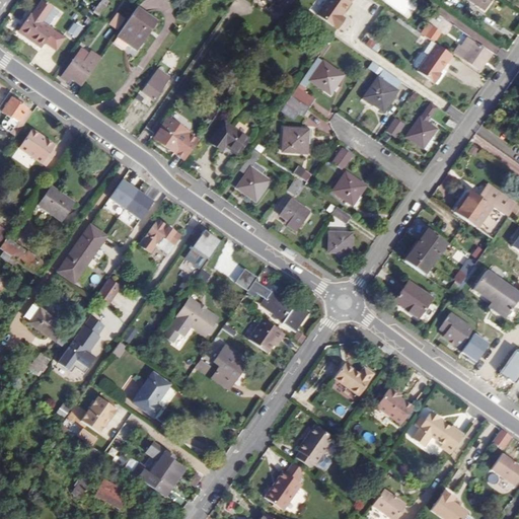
[(99,16),(109,2),(105,0),(101,0),(93,12),(99,16)]
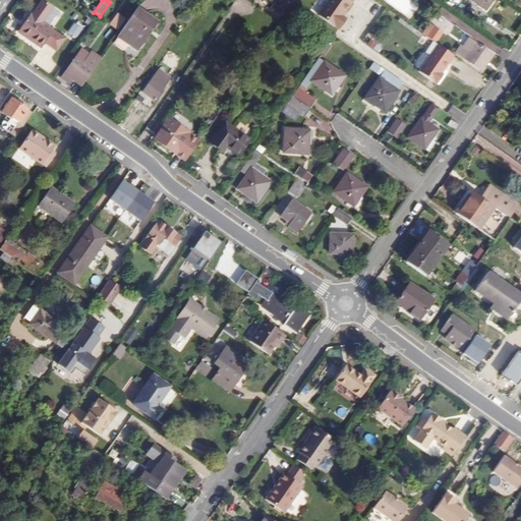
[(280,14),(289,0),(265,0),(273,5),(270,8),(280,14)]
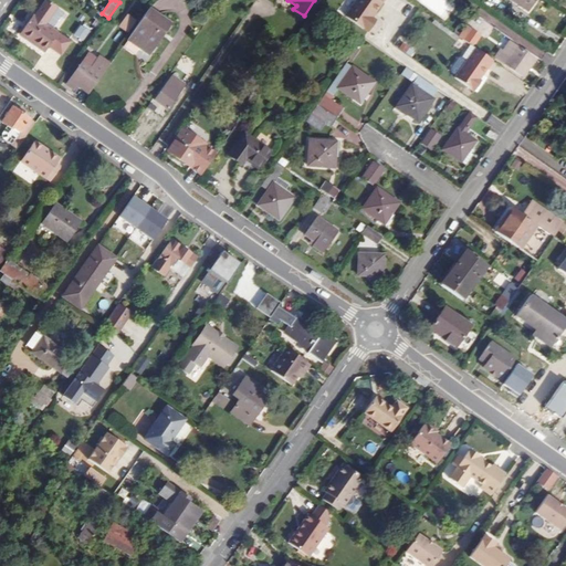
[(356,0),(345,17),(364,30),(364,29),(368,32),(376,21),(370,17),(374,12),(375,13),(384,0),(356,0)]
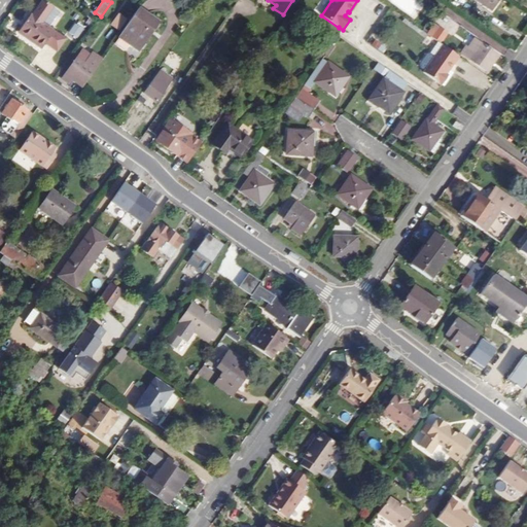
[(412,0),(390,0),(413,18),(421,7),(412,0)]
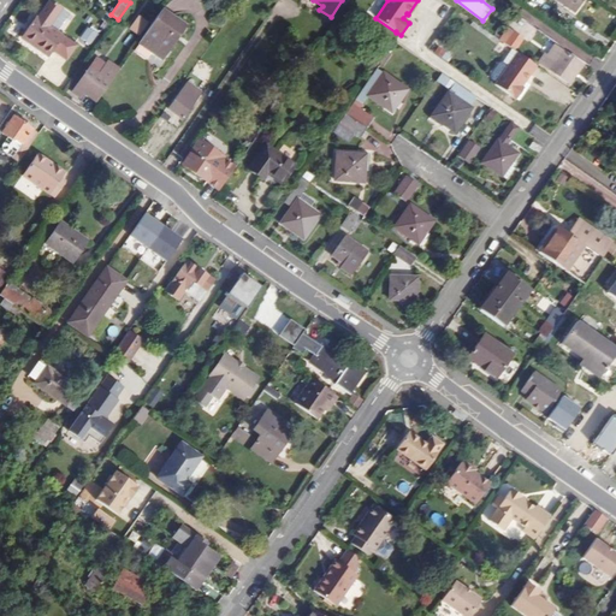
[(557,0),(574,12),(581,0),(557,0)]
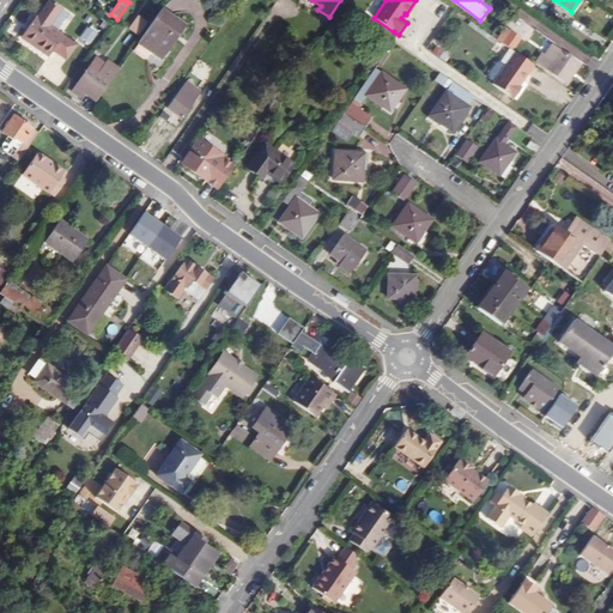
[(162,59),(184,26),(161,10),(138,42),(139,43),(151,52),(162,59)]
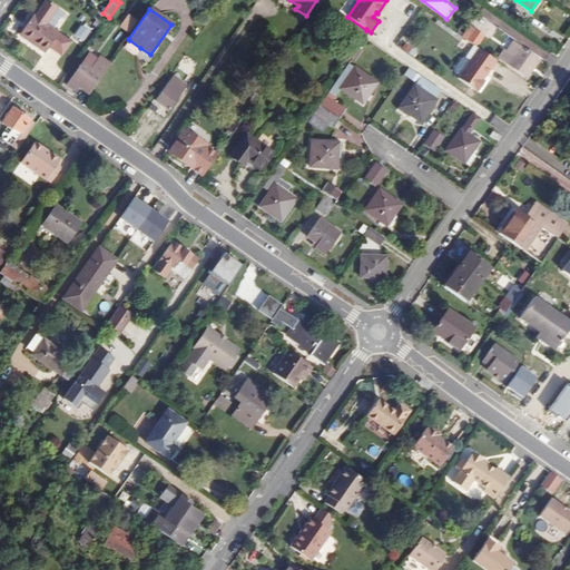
[(127,32),(135,20),(126,15),(118,27),(127,32)]
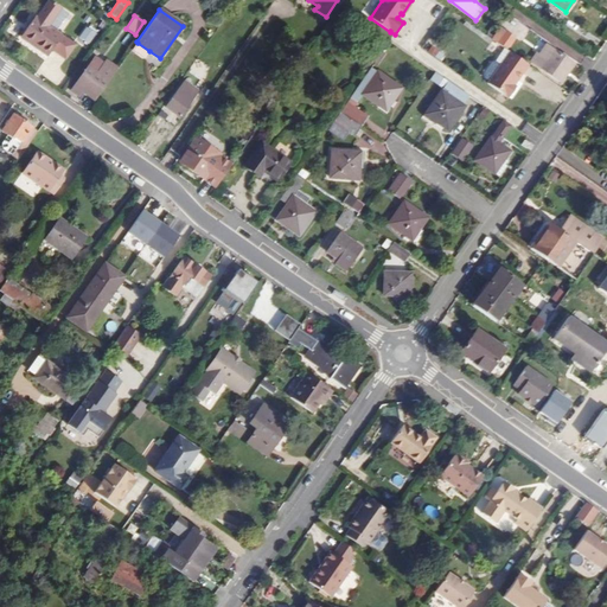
[(20,38),(48,57),(52,50),(59,55),(69,42),(34,18),(20,38)]
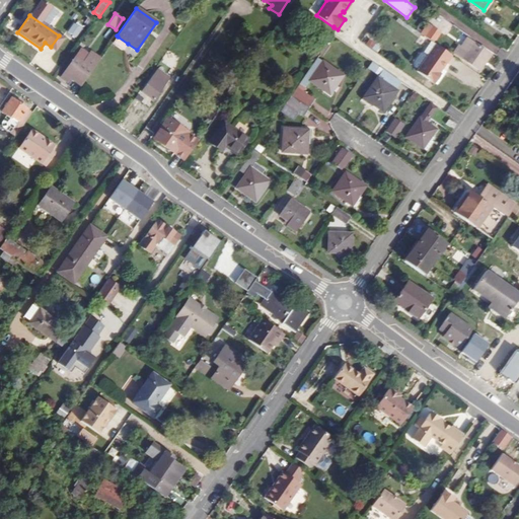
[(195,31),(202,19),(197,15),(189,27),(195,31)]
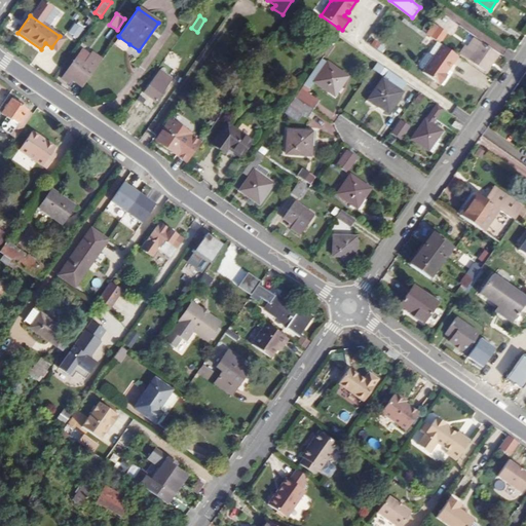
[(74,40),(82,29),(74,23),(66,34),(74,40)]
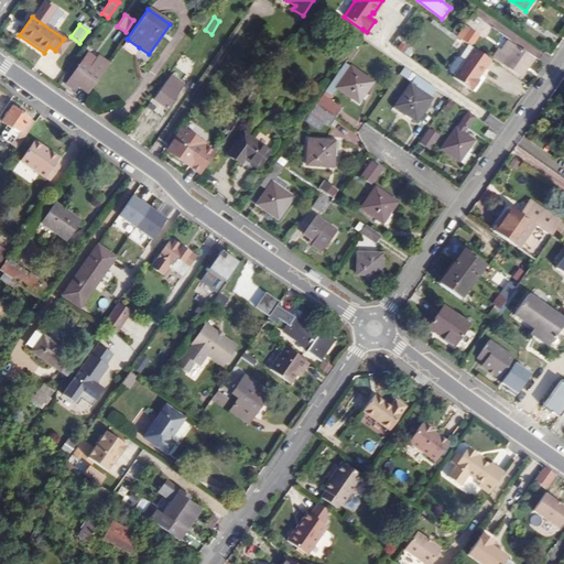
[(466,26),(457,38),(462,41),(470,29),(466,26)]
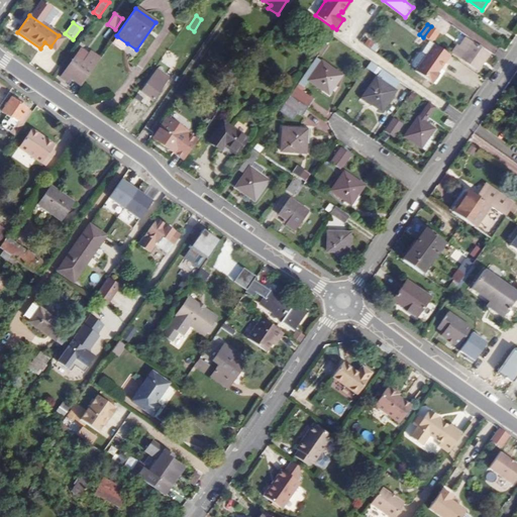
[(439,32),(431,26),(423,37),(431,42),(439,32)]
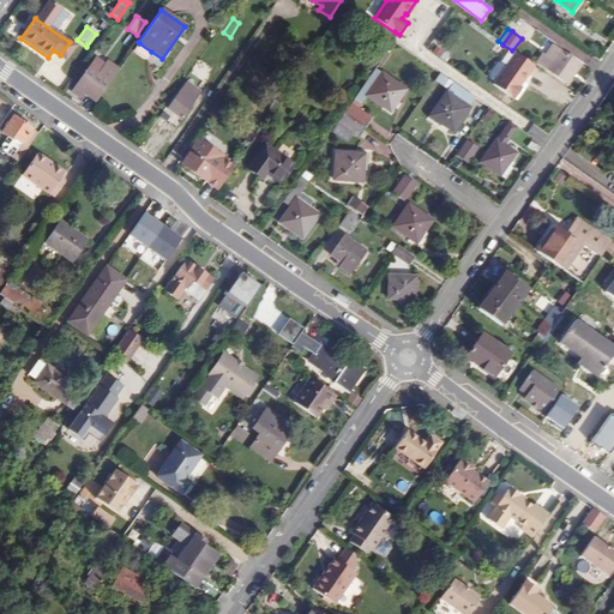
[(77,47),(70,42),(60,55),(67,60),(77,47)]
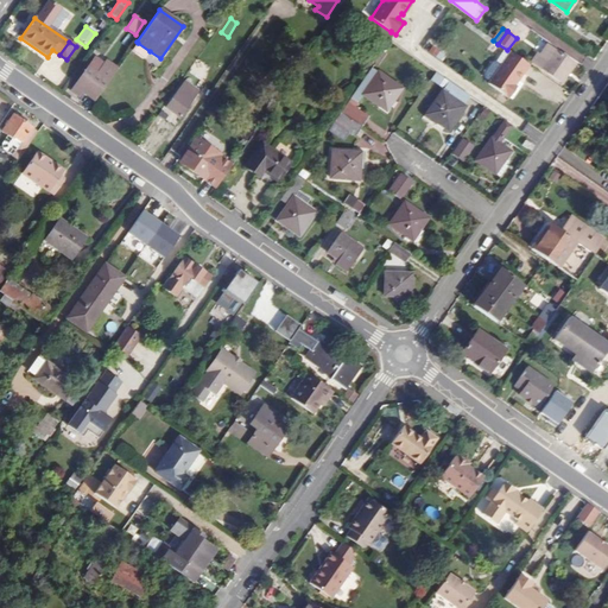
[(150,51),(138,43),(132,51),(144,59),(150,51)]
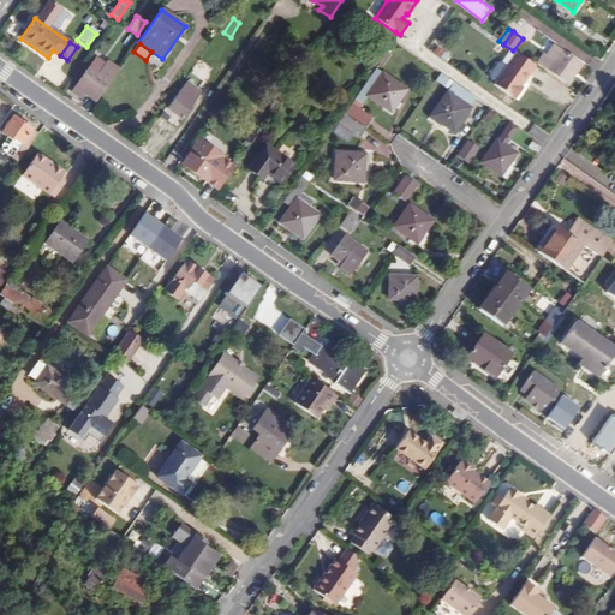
[(538,63),(568,83),(580,66),(553,46),(547,55),(544,54),(538,63)]
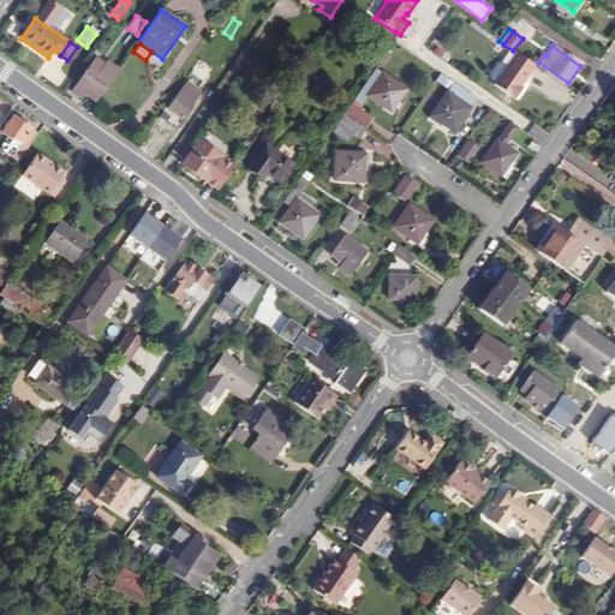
[(521,87),(536,66),(517,53),(495,85),(515,100),(524,89),(521,87)]
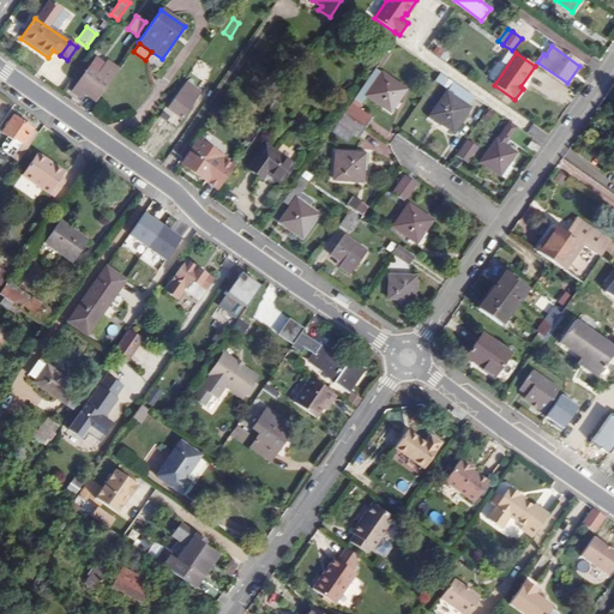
[(106,64),(96,58),(89,68),(97,74),(106,64)]
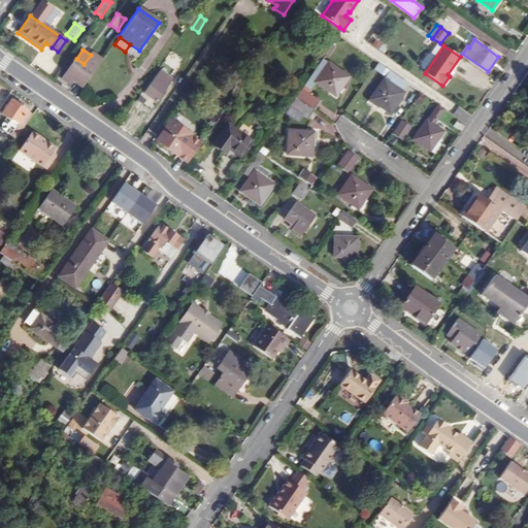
[(91,55),(84,64),(76,59),(75,58),(61,79),(69,85),(72,79),(84,88),(102,60),(92,53),(91,55)]
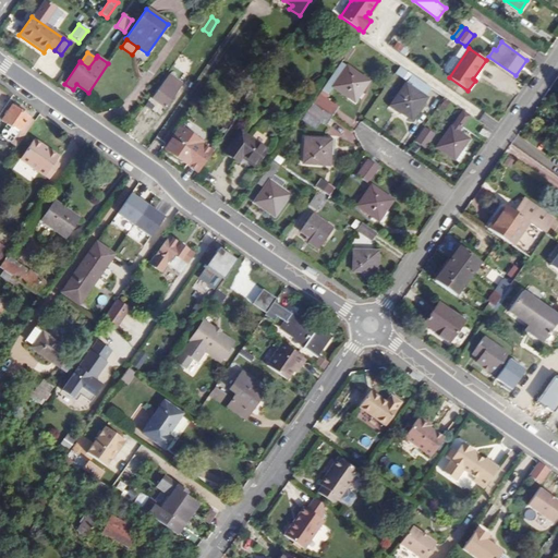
[(347,67),(332,87),(351,99),(358,89),(362,92),(368,82),(347,67)]
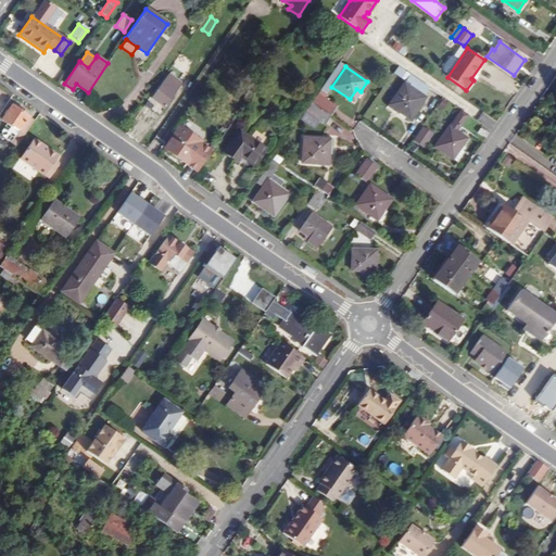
[(409,119),(425,98),(422,97),(429,88),(399,66),(394,73),(406,80),(392,101),(403,108),(400,112),(409,119)]
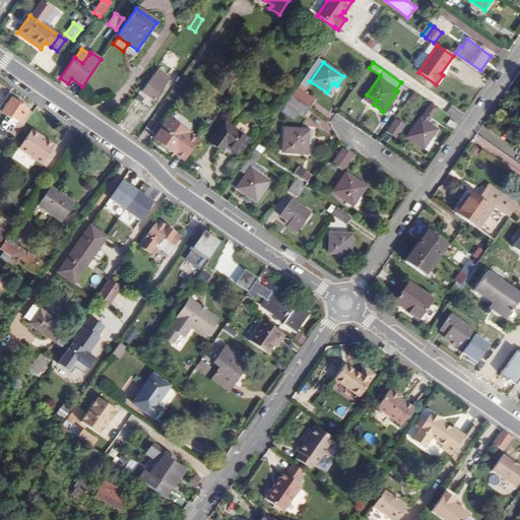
[(157,70),(142,92),(155,102),(171,79),(157,70)]
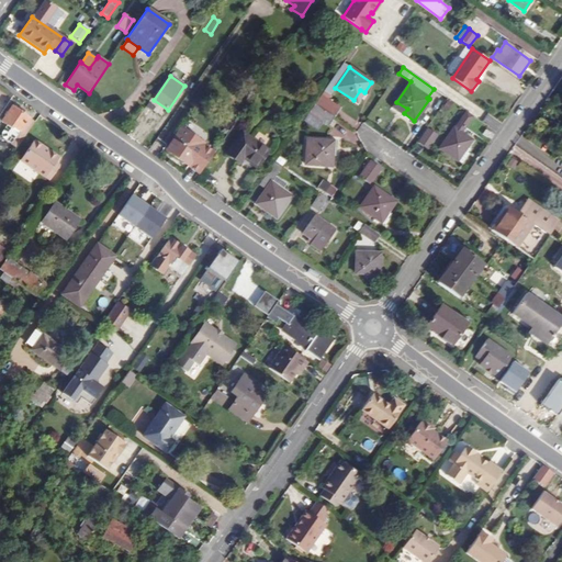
[(364,92),(360,90),(353,100),(358,103),(366,93),(364,92)]
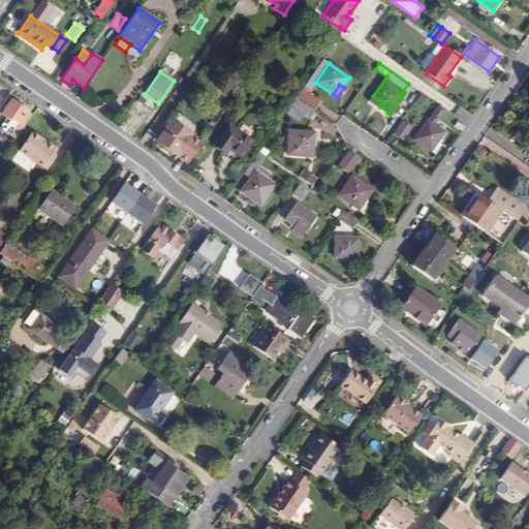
[(300,122),(305,116),(309,119),(320,102),(305,91),(288,114),(300,122)]
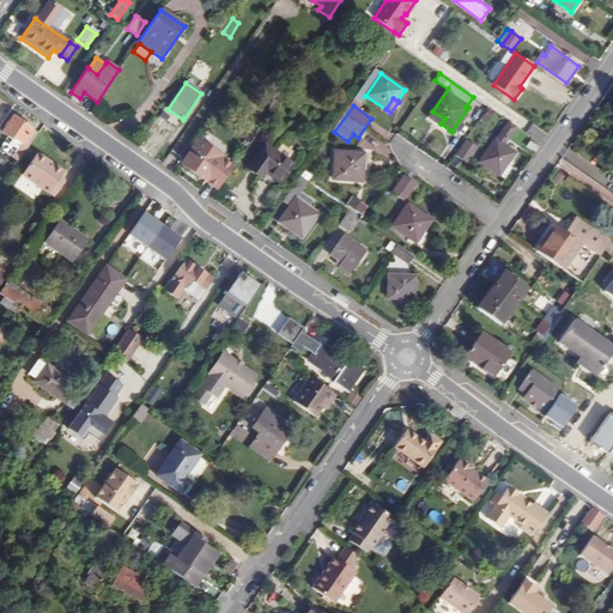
[(493,113),(489,109),(481,121),(486,123),(493,113)]
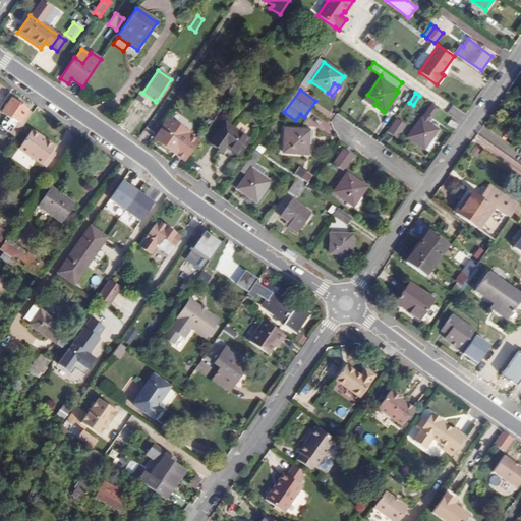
[(367,95),(366,94),(363,100),(373,107),(374,105),(378,101),(367,95)]
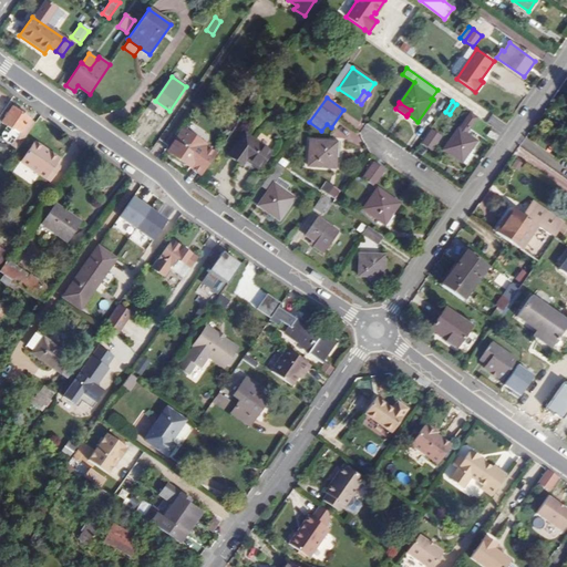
[(18,150),(35,125),(21,115),(23,112),(19,109),(17,112),(12,109),(1,123),(8,127),(2,136),(2,140),(18,150)]
